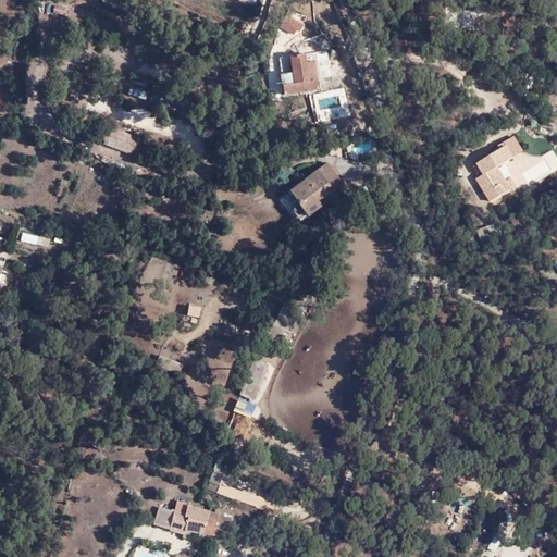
[(51,15),(65,16),(65,7),(52,5),(51,15)]
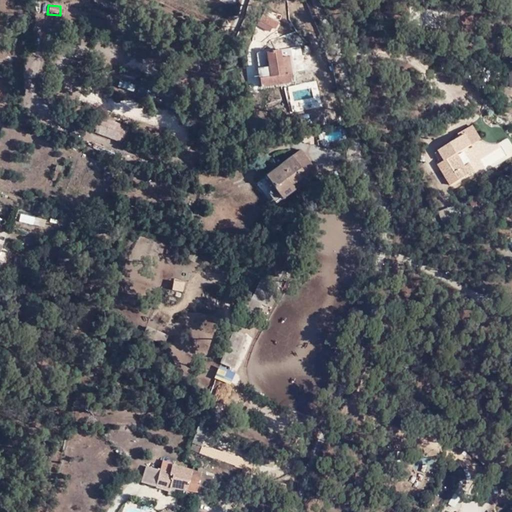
[(279,20),(262,11),(256,22),(269,29),(272,25),(275,27),(279,20)]
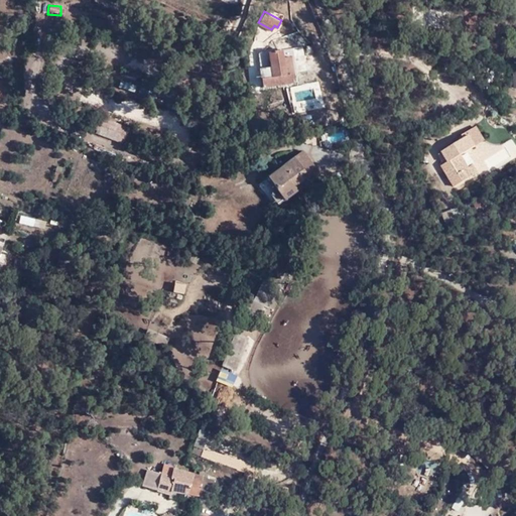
[(267,53),(270,68),(271,77),(285,75),(283,58),(281,50),(267,53)]
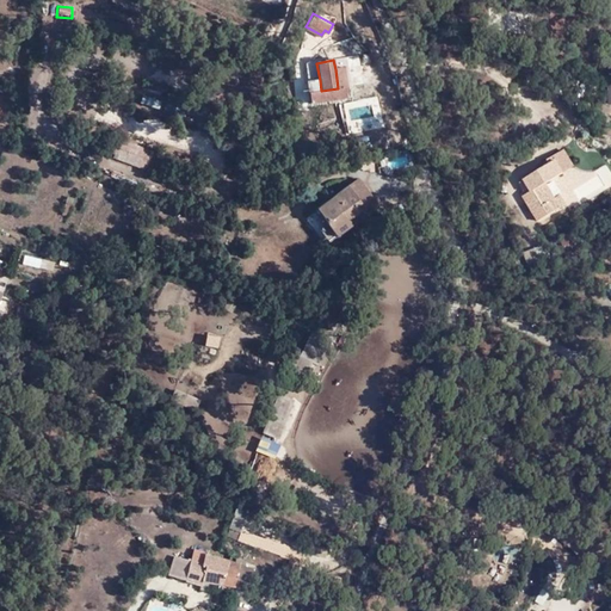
[(316,63),(304,65),(307,82),(319,80),(320,80),(316,63)]
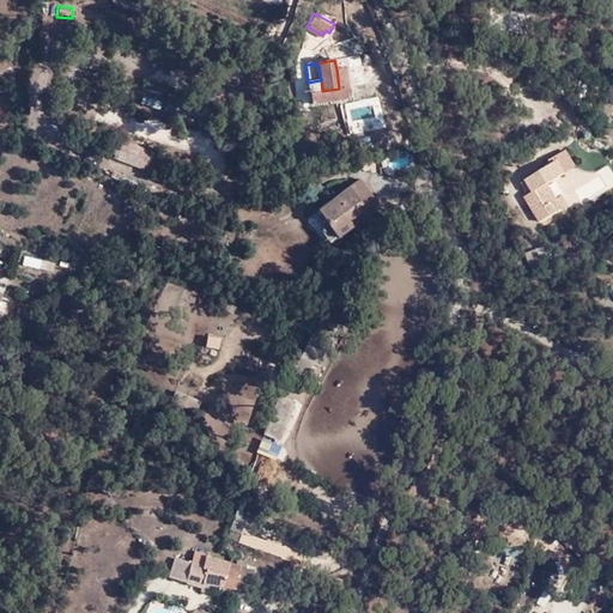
[(345,68),(337,70),(339,89),(345,87),(349,86),(345,68)]
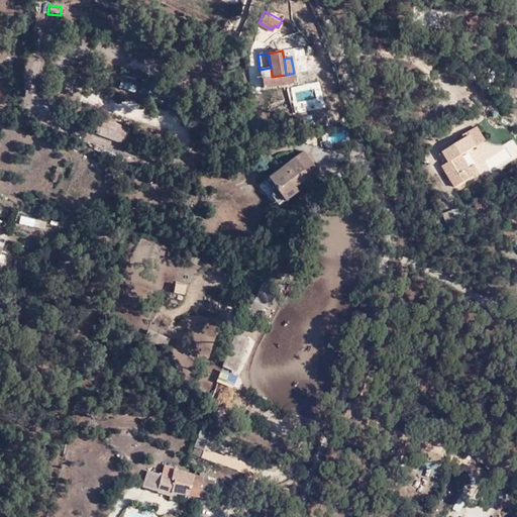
[(272,77),(271,68),(270,68),(260,70),(264,88),(293,84),(293,83),(291,74),(286,75),(272,77)]
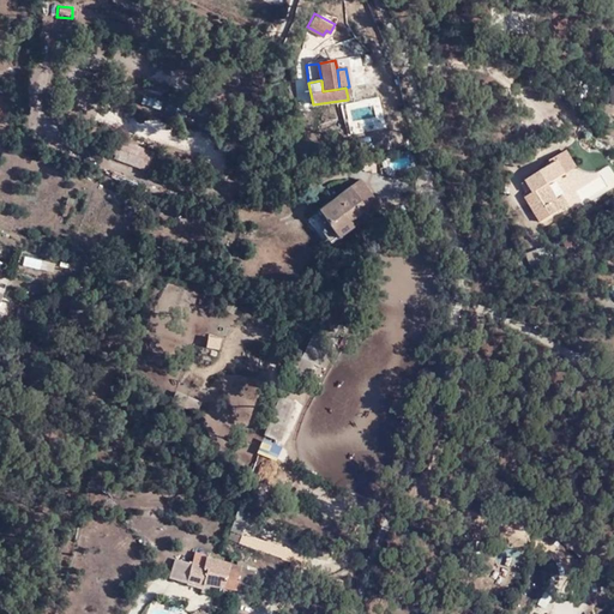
[(160,109),(162,101),(144,95),(140,103),(160,109)]
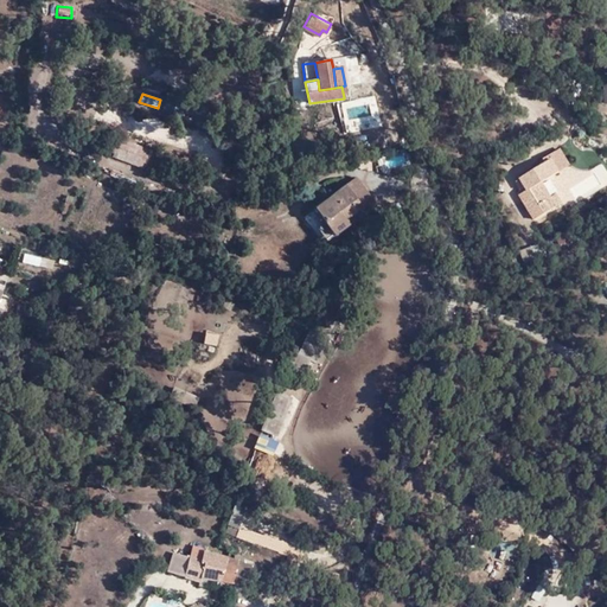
[(103,148),(114,153),(120,138),(109,133),(103,148)]
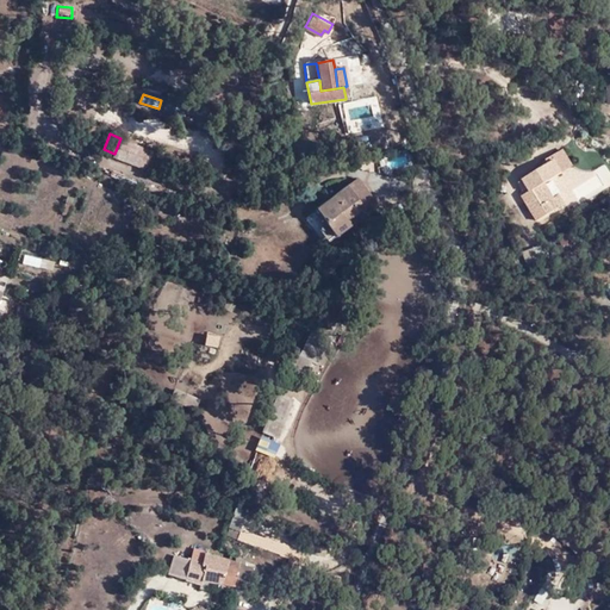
[(120,138),(114,154),(113,156),(145,169),(154,153),(120,138)]
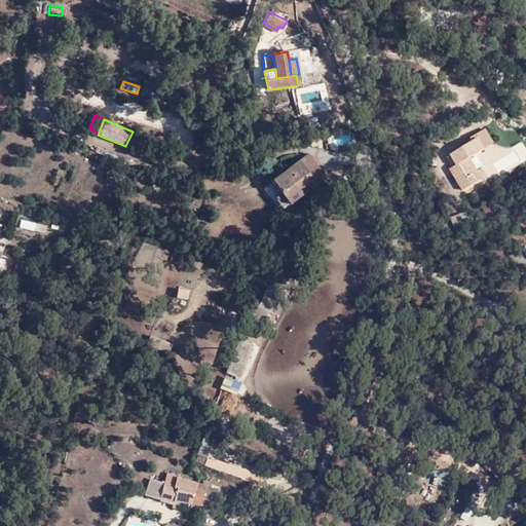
[(468,152),(473,150),(481,145),(475,134),(444,153),(448,159),(452,157),(454,161),(448,164),(461,186),(485,171),(480,162),(477,165),(468,152)]
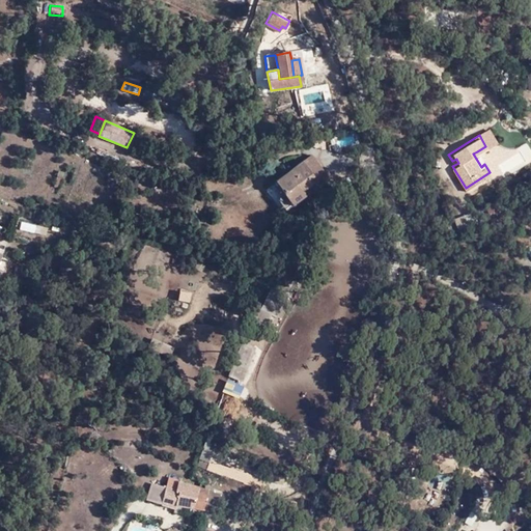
[(494,165),(503,177),(530,158),(530,149),(526,143),(494,165)]
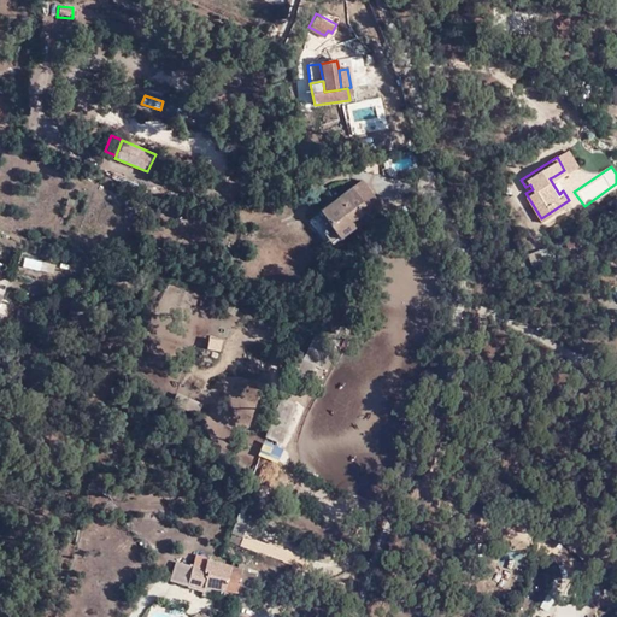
[(319,209),(341,235),(354,224),(381,201),(359,176),(350,183),(319,209)]
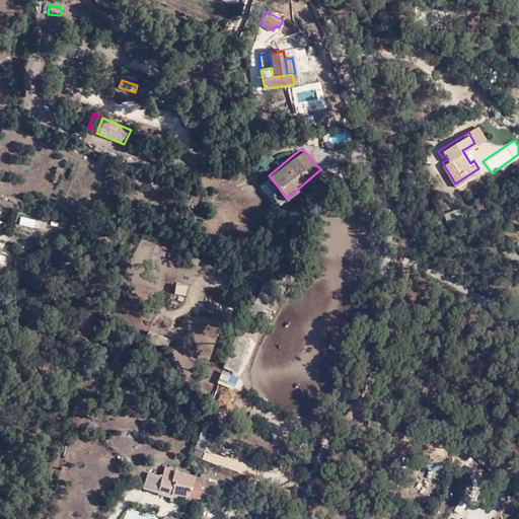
[(473,160),(466,148),(462,150),(470,163),(473,160)]
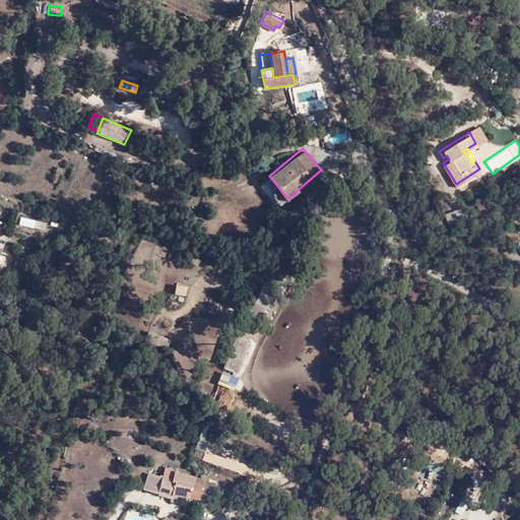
[(461,203),(455,206),(459,219),(466,216),(461,203)]
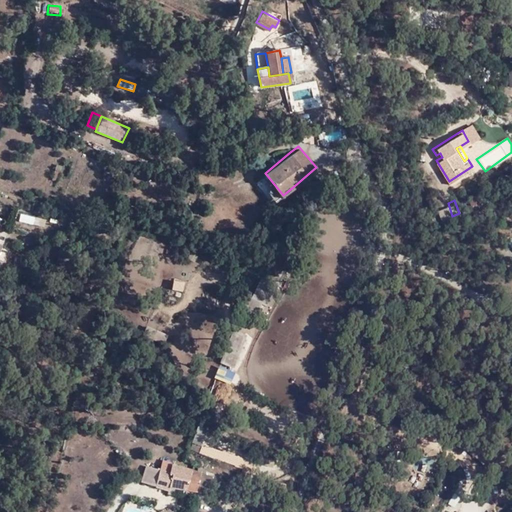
[(234,330),(220,363),(233,369),(247,336),(234,330)]
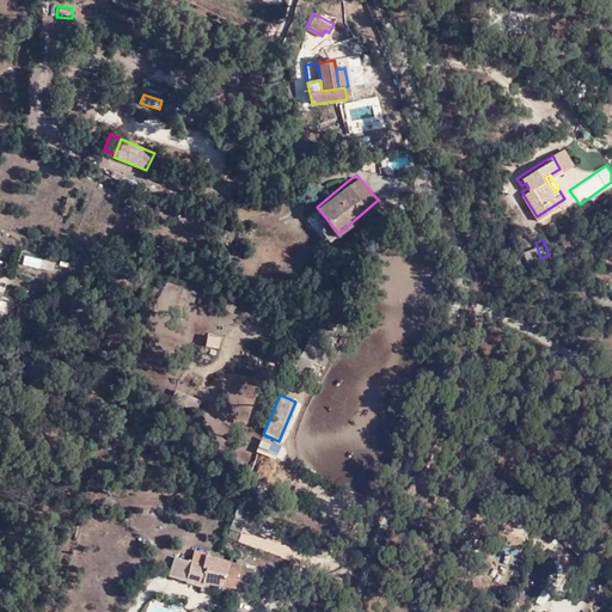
[(261,438),(256,450),(276,457),(280,444),(261,438)]
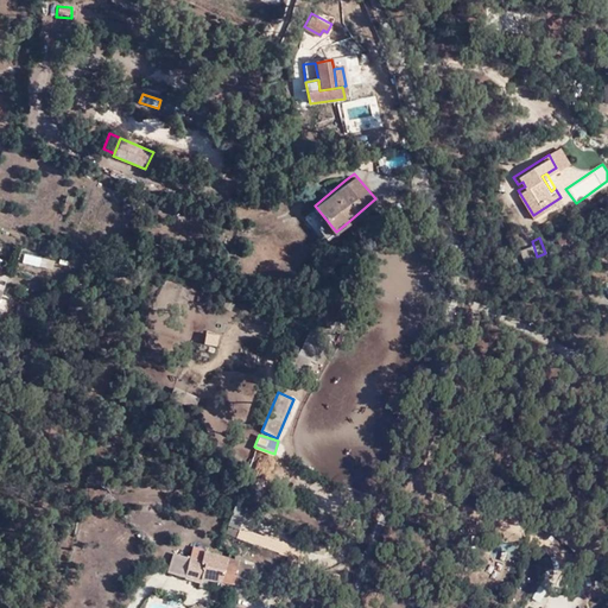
[(258,498),(246,493),(241,508),(235,506),(226,534),(290,556),(289,559),(298,563),(302,551),(293,549),(295,546),(241,529),(247,510),(253,512),(258,498)]
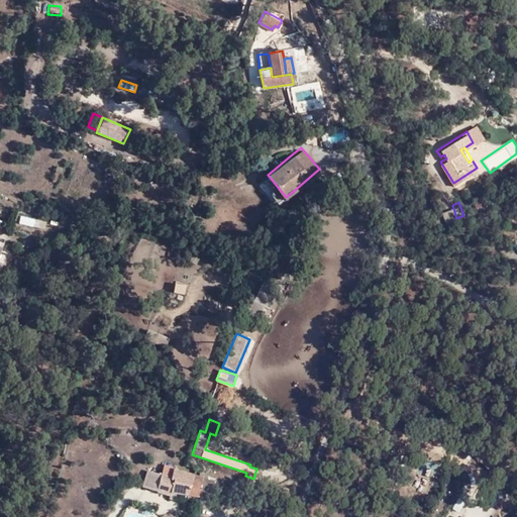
[(251,419),(248,426),(262,432),(265,425),(251,419)]
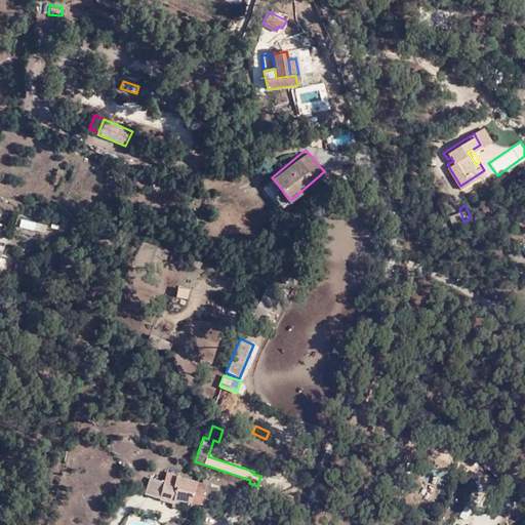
[(195,501),(200,482),(178,475),(175,484),(153,477),(148,493),(176,502),(177,497),(195,501)]
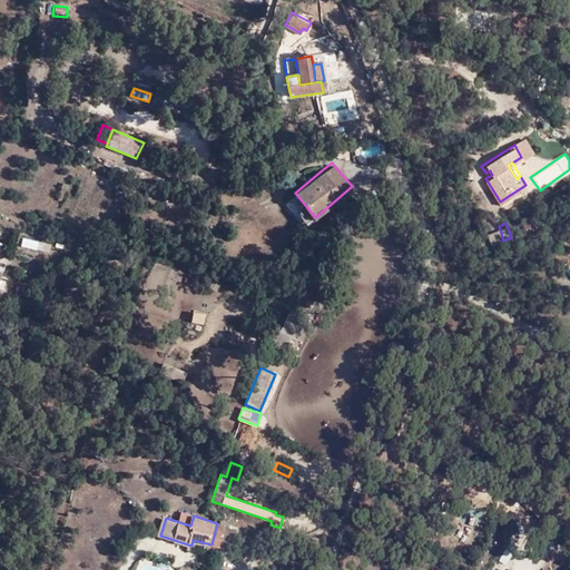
[(219,523),(217,523),(212,544),(214,544),(220,546),(235,550),(242,530),(226,526),(220,523),(219,523)]
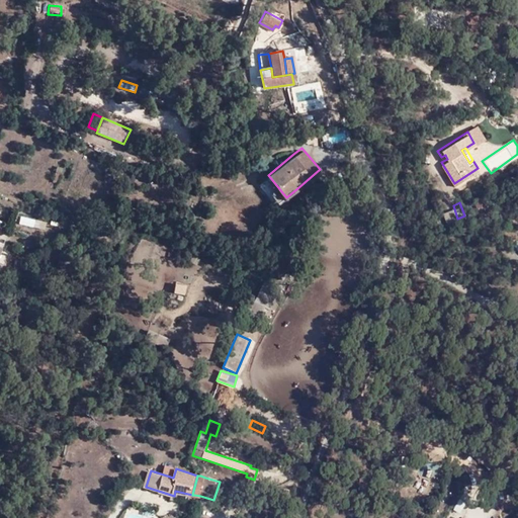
[(285,501),(276,498),(272,511),(281,514),(285,501)]
